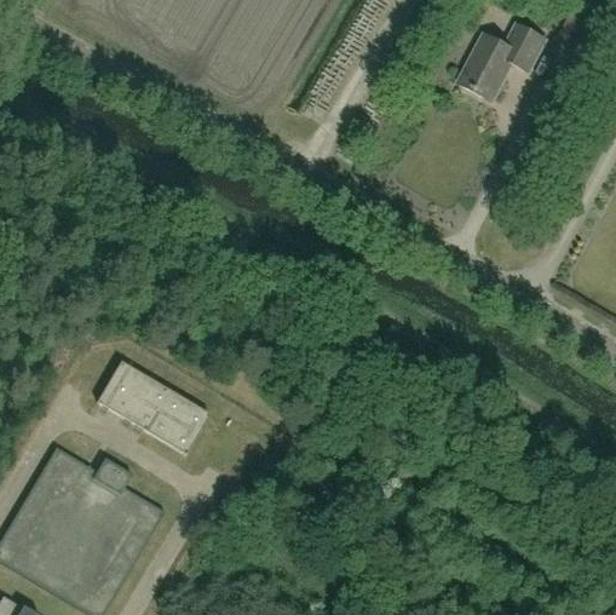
[(573,9),(559,34),(582,46),(596,21),(573,9)]
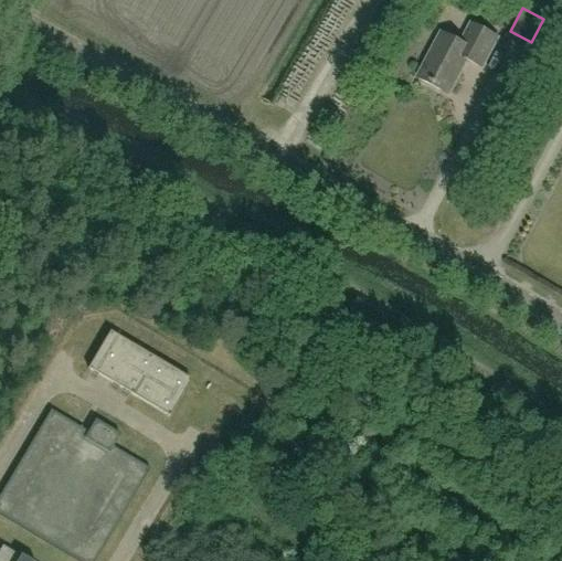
[(498,34),(473,21),(462,40),(443,30),(419,75),(448,92),(467,56),(483,64),(498,34)]
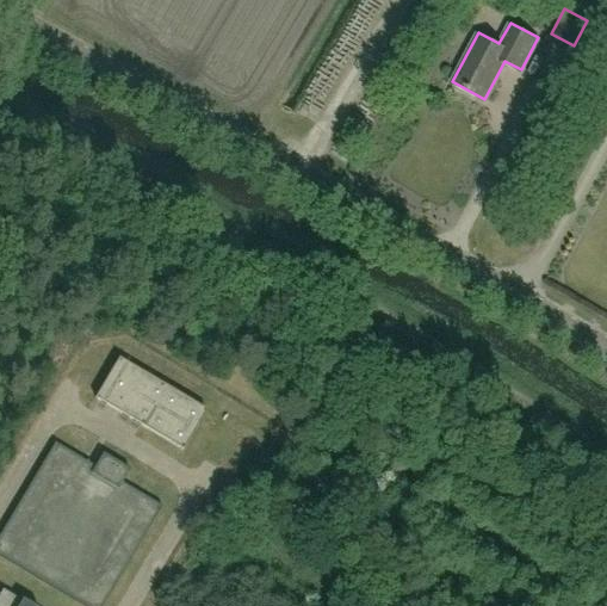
[(119,356),(95,395),(184,446),(206,407),(119,356)]
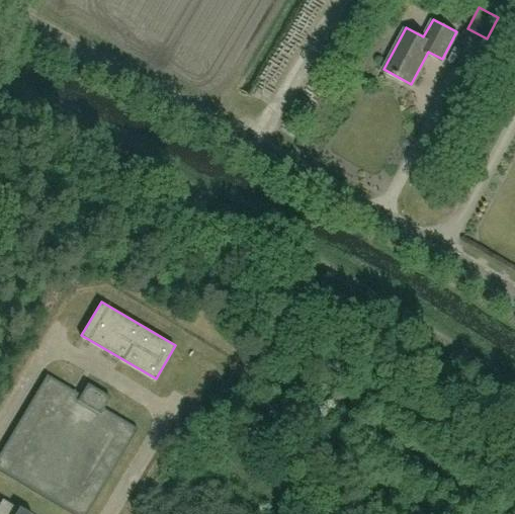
[(0,467),(75,513),(85,513),(138,428),(103,407),(110,396),(87,382),(81,394),(48,373),(0,452),(0,467)]
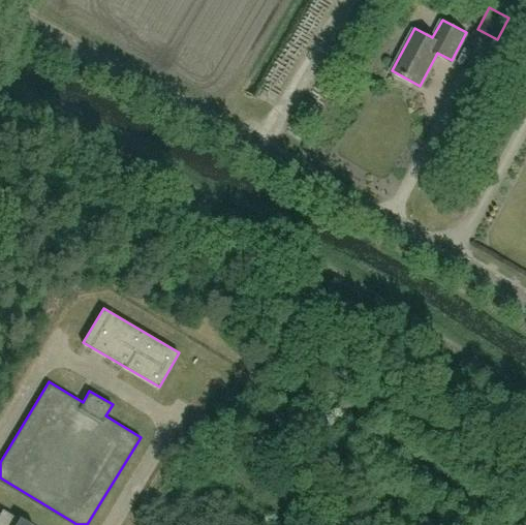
[(0,524),(32,524),(20,517),(19,518),(3,508),(0,513),(0,524)]
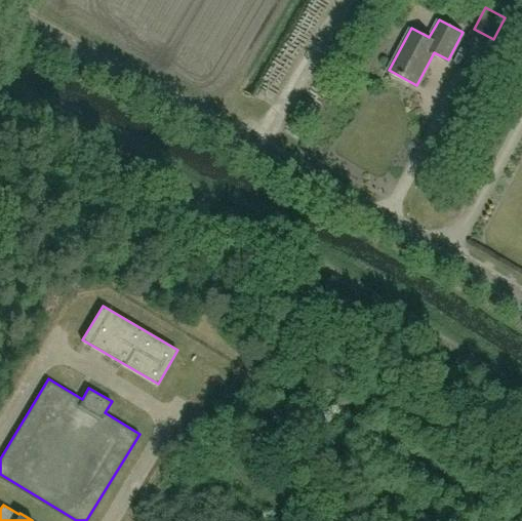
All buildings are outlined.
